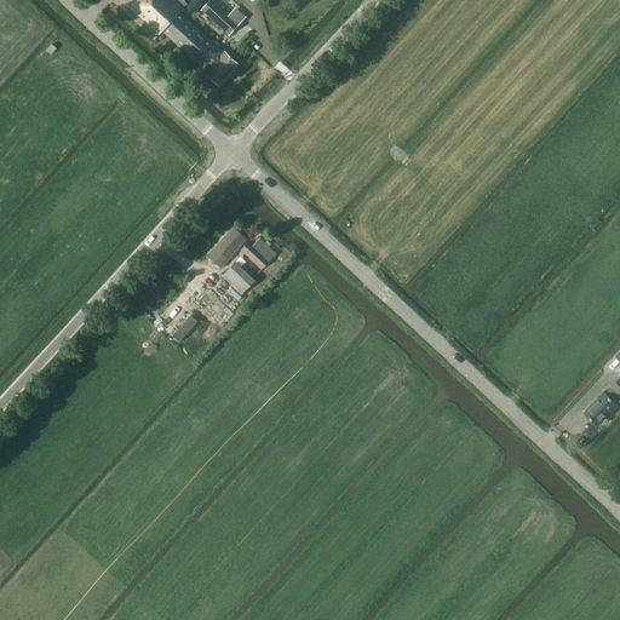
[(222,86),(240,65),(225,51),(224,52),(181,12),(184,9),(174,0),(137,0),(138,0),(131,7),(160,34),(164,30),(207,70),(206,72),(222,86)]
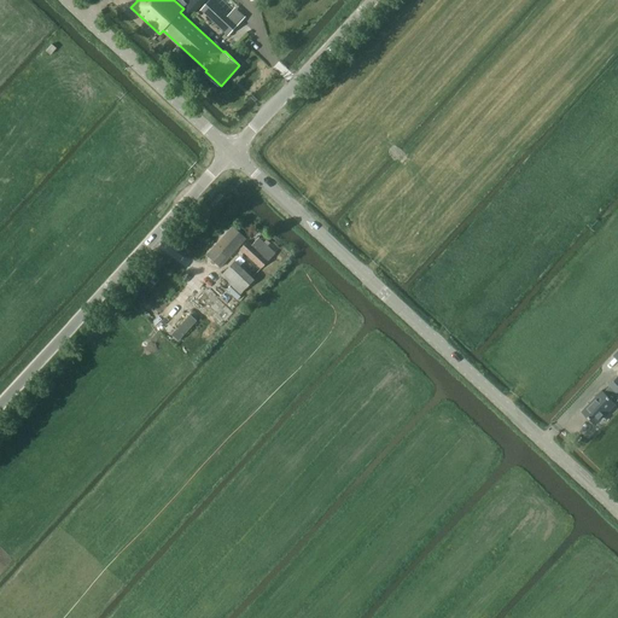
[(190,0),(184,9),(191,15),(204,0),(190,0)]
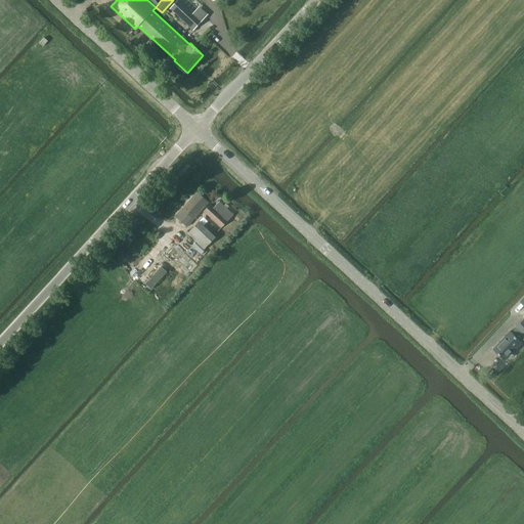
[(194,30),(203,20),(180,0),(177,0),(171,8),(194,30)]
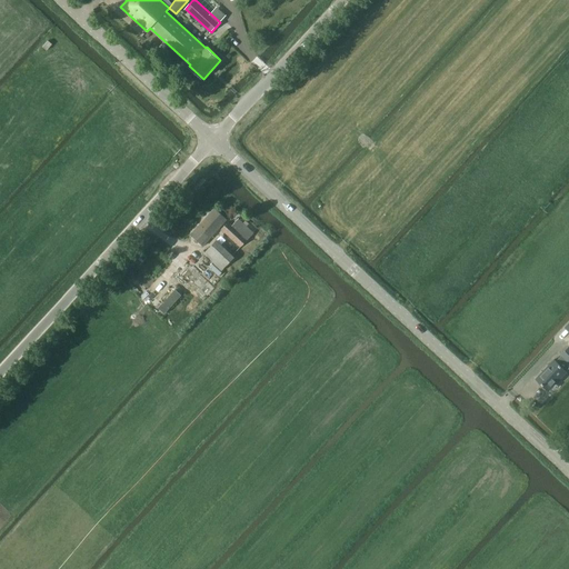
[(228,220),(216,209),(193,232),(206,243),(228,220)]
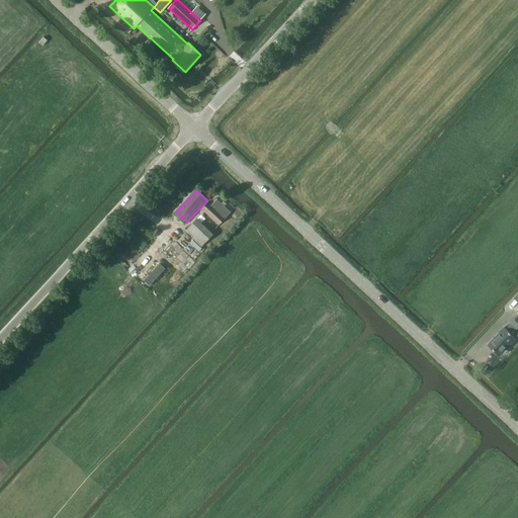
[(218,199),(211,205),(208,202),(202,208),(220,225),(232,212),(225,206),(222,203),(218,199)]
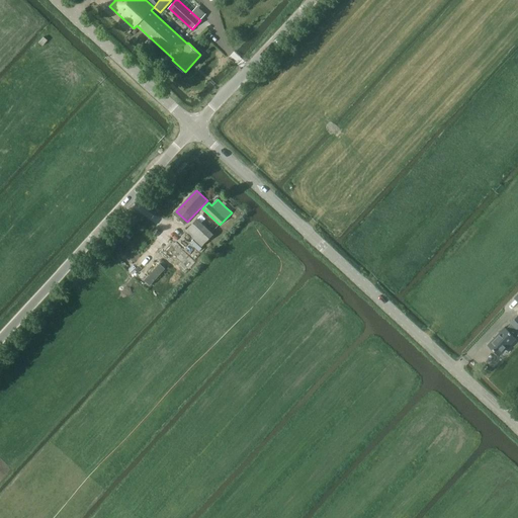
[(213,235),(197,220),(186,232),(202,247),(213,235)]
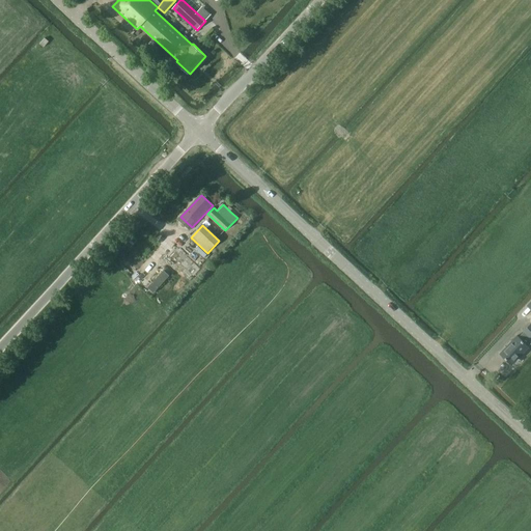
[(164,271),(148,288),(154,292),(169,276),(164,271)]
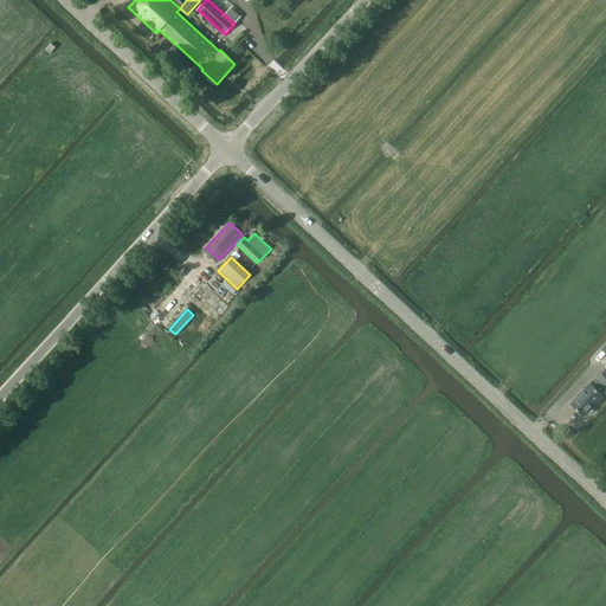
[(605,369),(598,379),(599,379),(593,386),(591,384),(572,404),(585,417),(604,395),(605,392),(605,369)]
